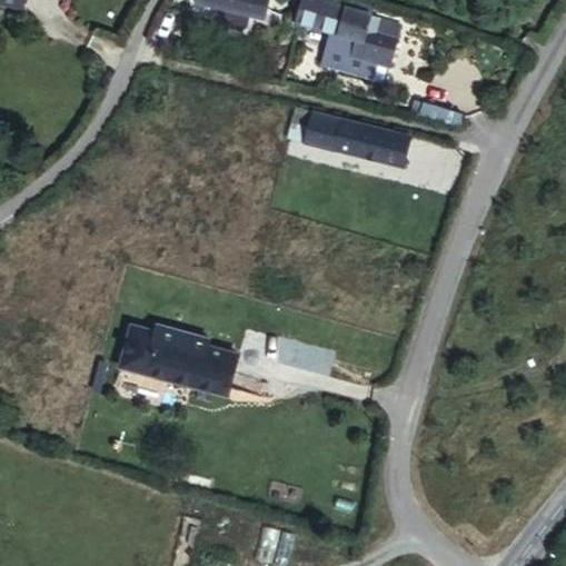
[(197,0),(197,2),(262,20),(267,0),(197,0)]
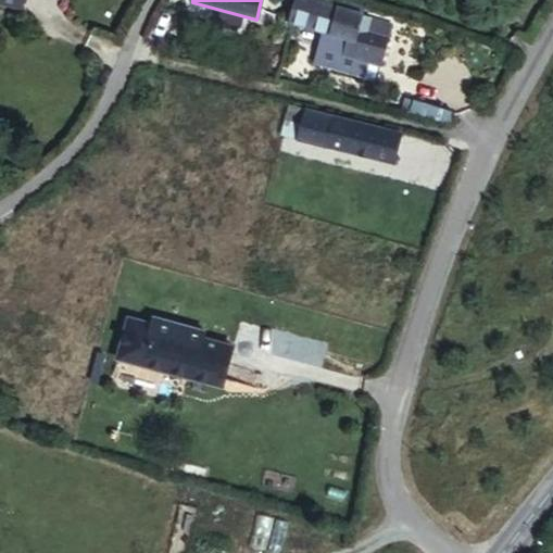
[(300,0),(294,0),(287,24),(319,33),(354,41),(357,29),(361,17),(300,0)]
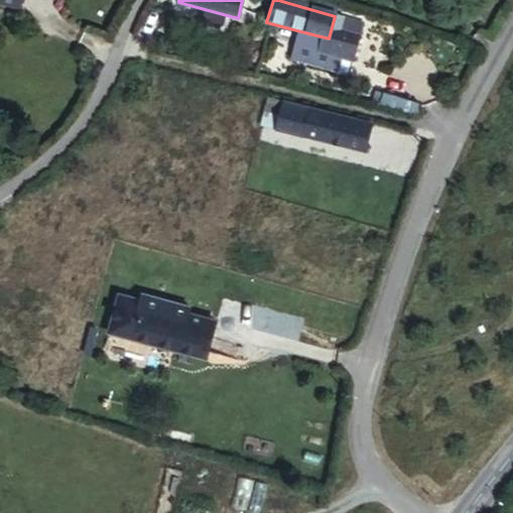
[(278,0),(335,16),(337,8),(306,0),(278,0)]
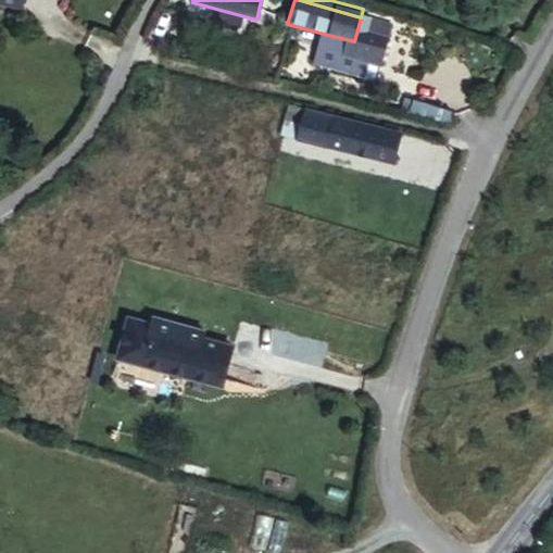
[(354,41),(319,33),(310,63),(365,78),(369,62),(381,65),(393,24),(369,17),(365,32),(357,29),(354,41)]
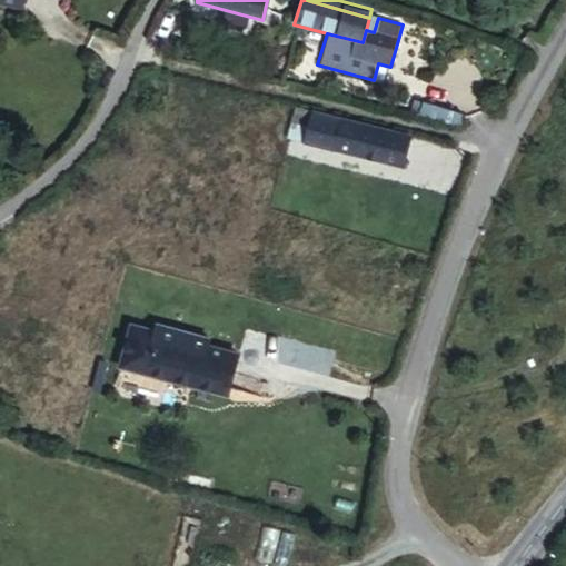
[(378,63),(374,80),(386,83),(390,67),(378,63)]
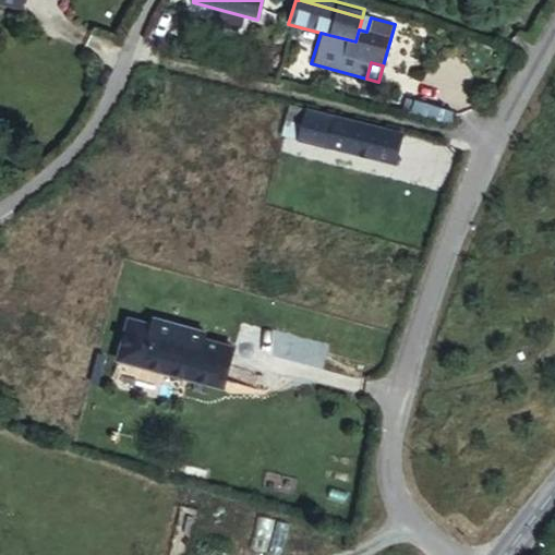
[(410,104),(407,116),(445,125),(448,113),(410,104)]
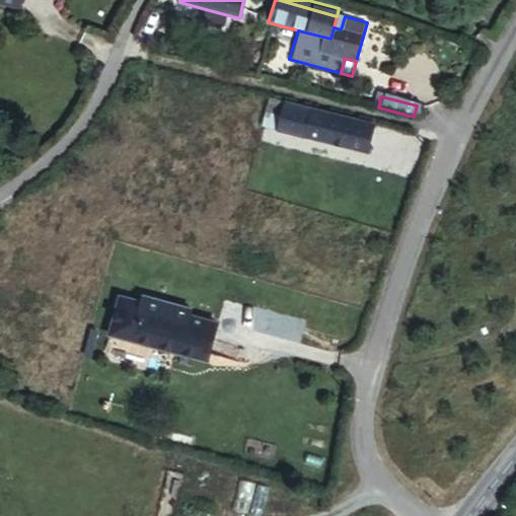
[(392,131),(272,99),(265,123),(370,148),(372,145),(386,149),(392,131)]
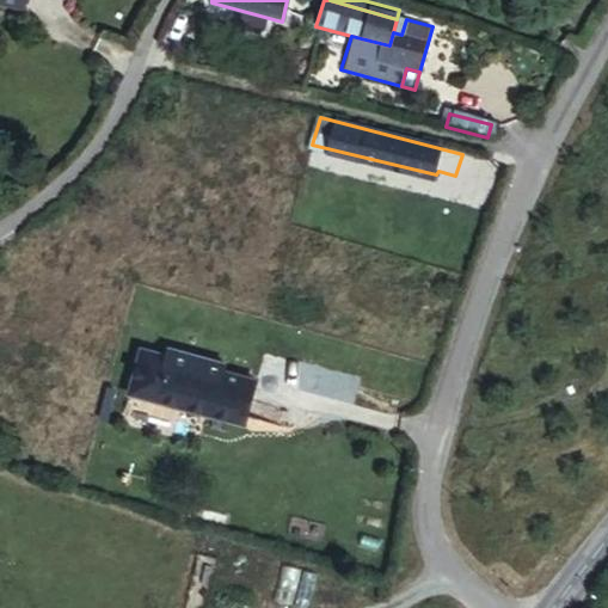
[(215,362),(158,347),(155,356),(128,349),(115,393),(235,425),(249,381),(213,372),(215,362)]
